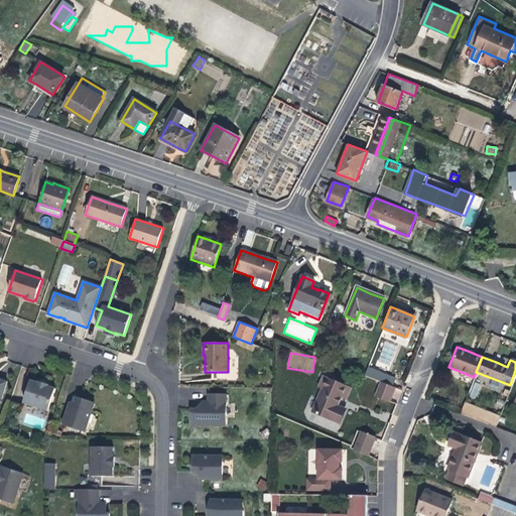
[(380,382),(381,382),(384,375),(367,368),(364,375),(380,382)]
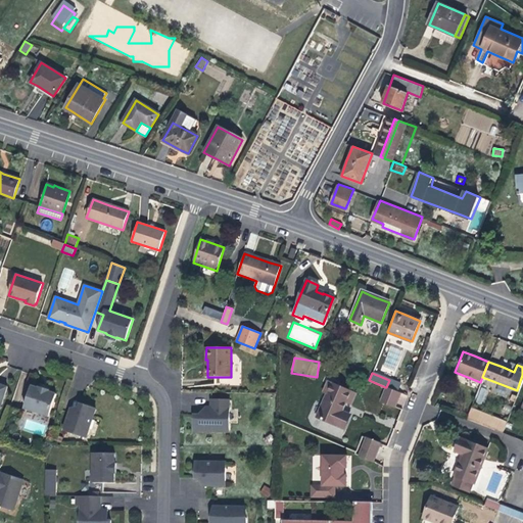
[(351,405),(357,394),(327,381),(322,392),(326,393),(316,417),(342,428),(348,414),(342,411),(345,402),(351,405)]
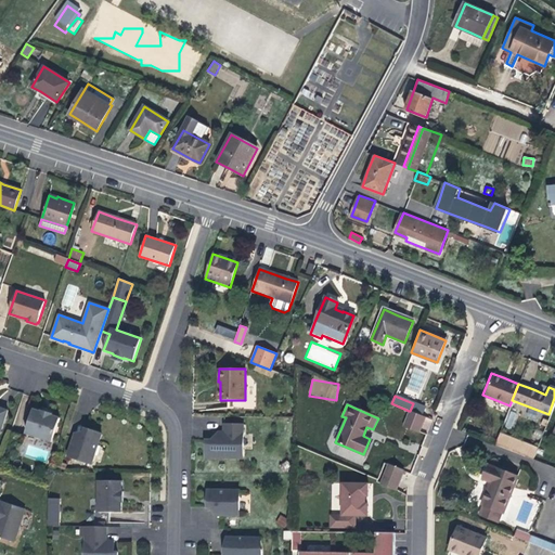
[(41,412),(34,410),(25,433),(52,441),(60,418),(52,415),(52,414),(47,413),(41,411),(41,412)]
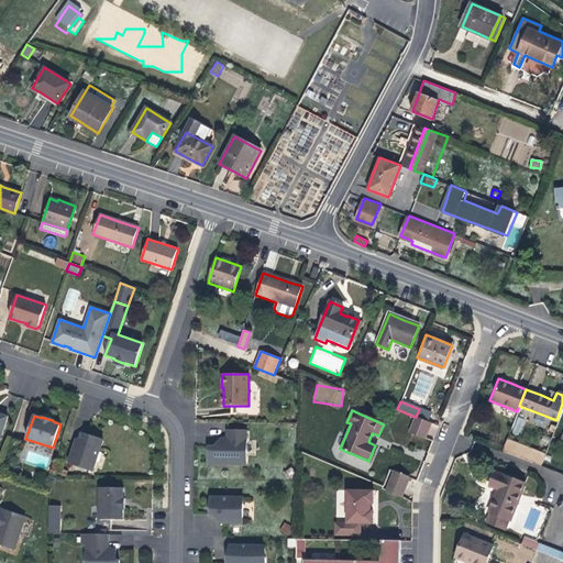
[(423,439),(430,422),(416,417),(415,417),(409,432),(423,439)]
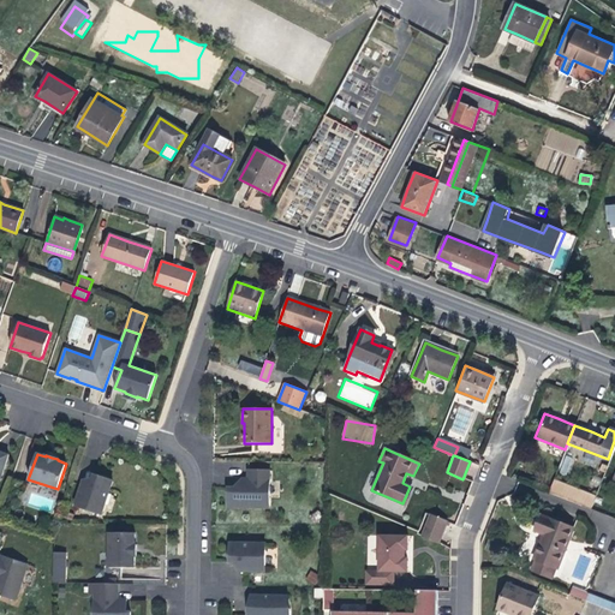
[(566,455),(557,472),(565,476),(573,459),(566,455)]
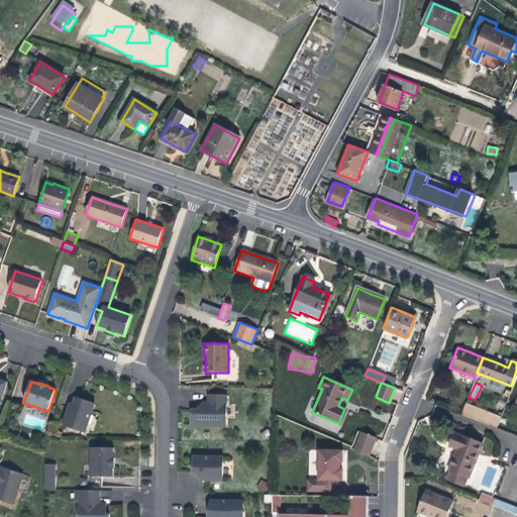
[(226,427),(226,396),(209,395),(208,402),(208,408),(211,408),(211,413),(203,413),(203,410),(197,410),(192,410),(191,426),(226,427)]
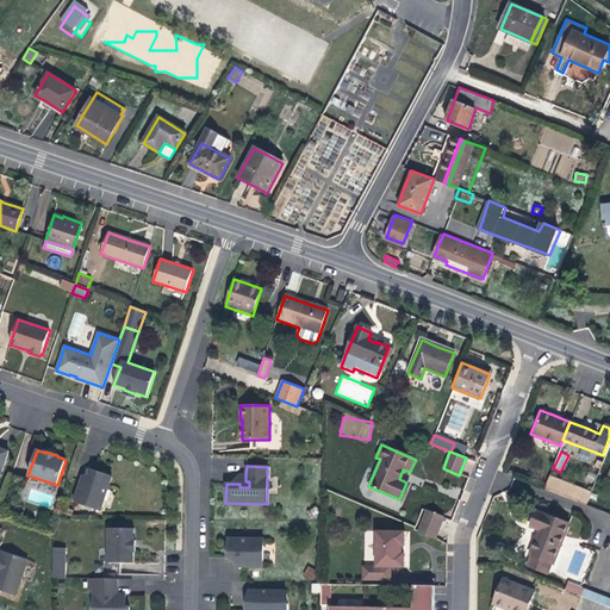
[(81,480),(74,502),(100,510),(112,477),(100,473),(93,471),(93,473),(89,483),(81,480)]
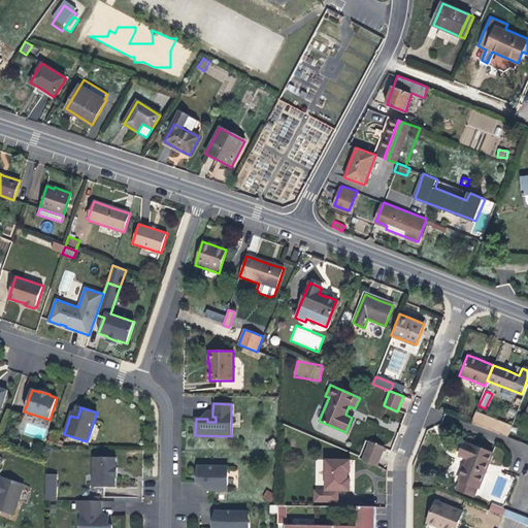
[(71,411),(70,416),(77,418),(80,409),(71,411)]
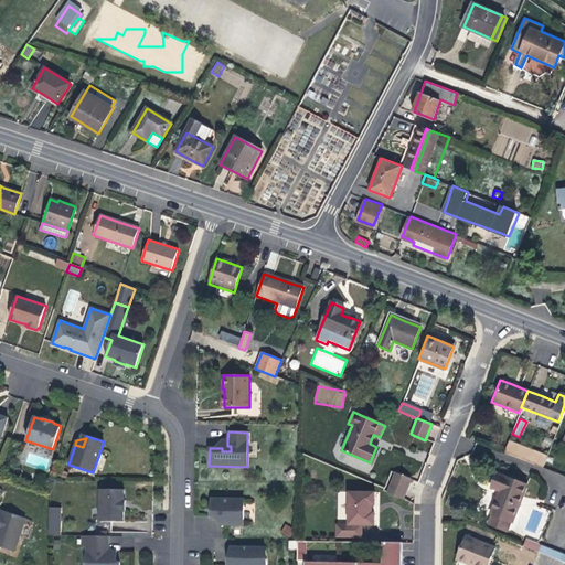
[(227,439),(222,439),(215,448),(222,448),(222,451),(231,451),(231,446),(227,446),(227,439)]
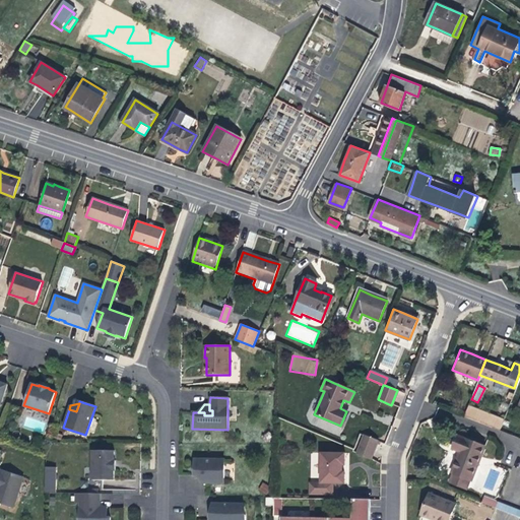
[(467,406),(463,416),(498,431),(502,419),(467,406)]
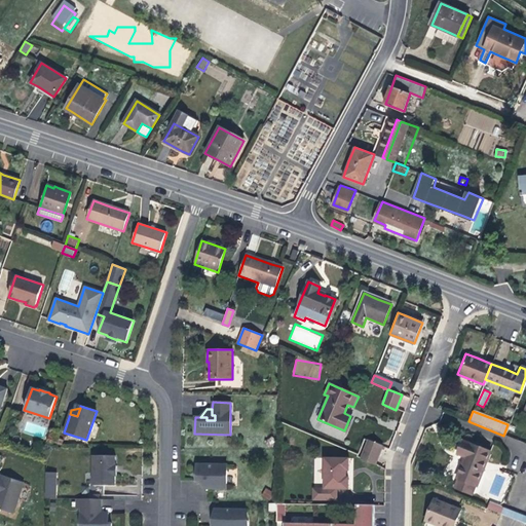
[(378,454),(381,447),(368,441),(361,459),(374,464),(378,454)]
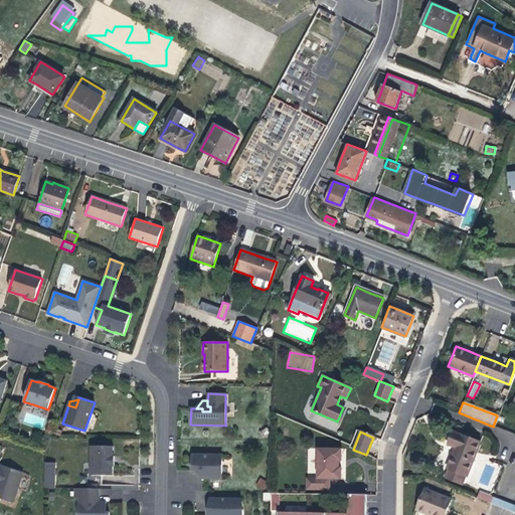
[(466,476),(479,443),(451,432),(446,445),(454,449),(452,453),(446,468),(466,476)]
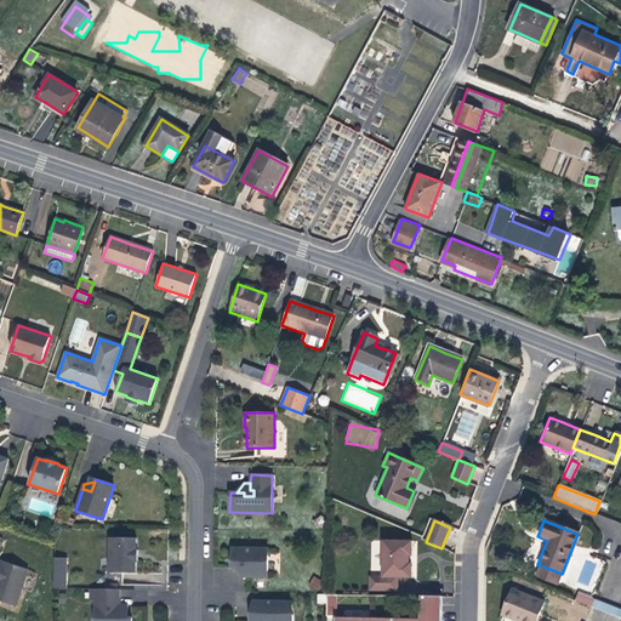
[(136,539),(110,539),(110,574),(136,574),(136,562),(140,562),(140,557),(140,551),(136,551),(136,539)]
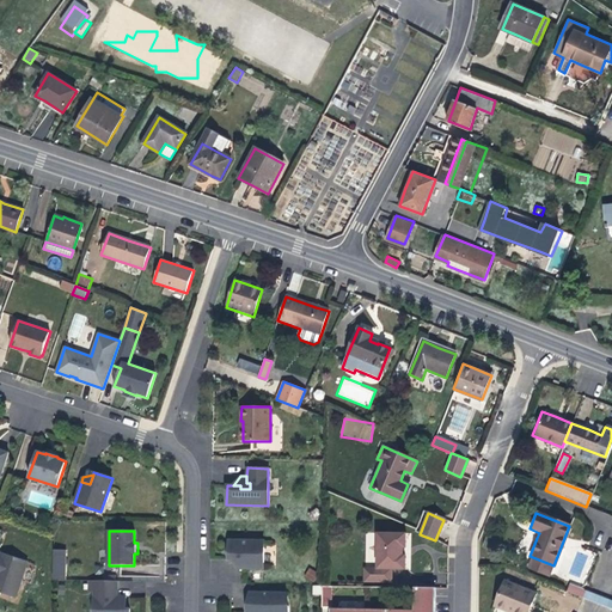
[(405,533),(375,532),(375,569),(363,569),(363,582),(392,582),(392,569),(404,569),(405,552),(405,533)]
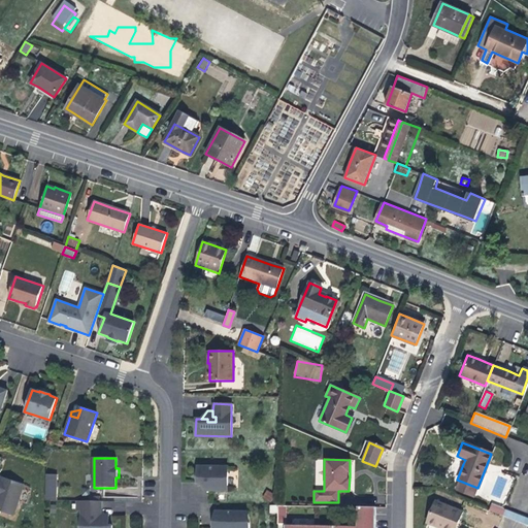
[(228,491),(228,466),(197,466),(197,483),(199,483),(208,483),(208,490),(228,491)]
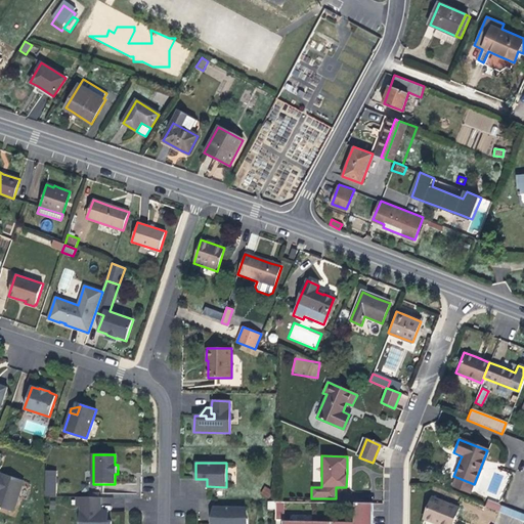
[(55,471),(46,471),(46,496),(55,496),(55,471)]
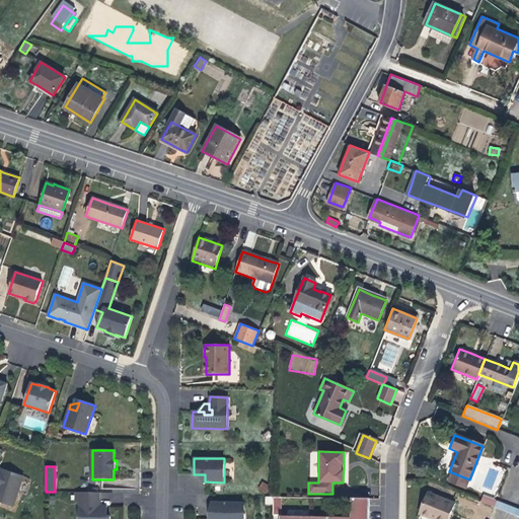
[(0,494),(3,495),(2,499),(1,502),(13,506),(23,476),(0,468),(0,494)]
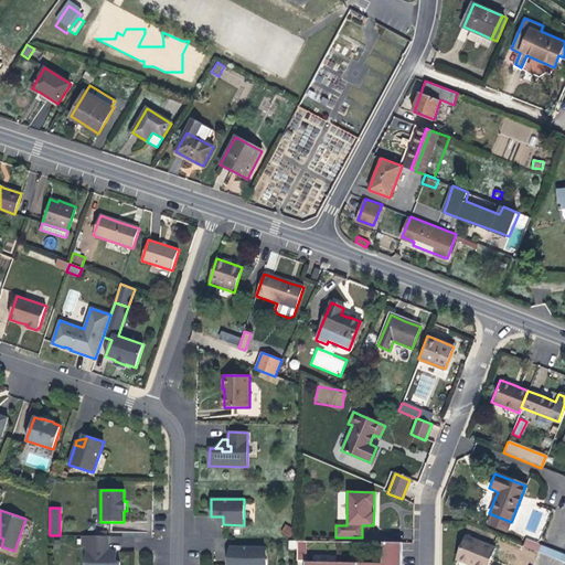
[(281,534),(290,536),(292,526),(284,524),(281,534)]
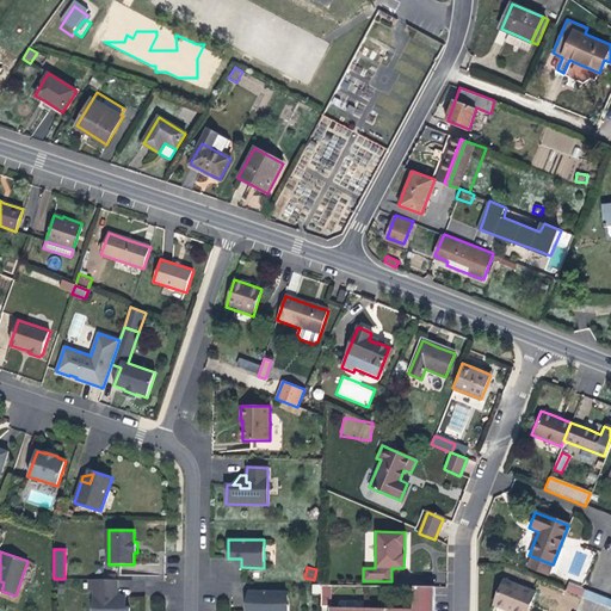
[(117,580),(90,580),(88,590),(93,590),(92,610),(129,610),(130,608),(125,608),(121,608),(122,596),(117,596),(117,580)]
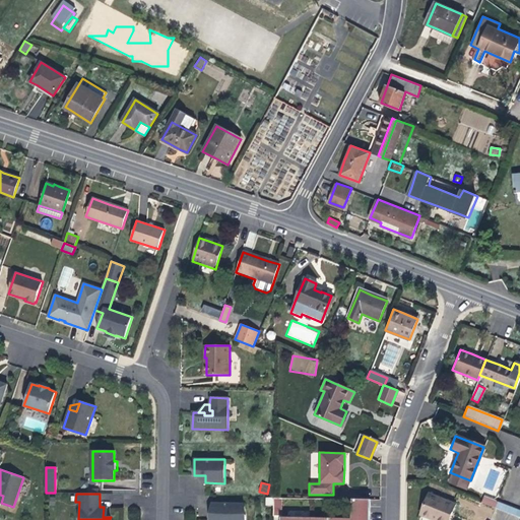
[(440,519),(448,519),(454,505),(428,494),(419,515),(431,519),(432,517),(440,519)]
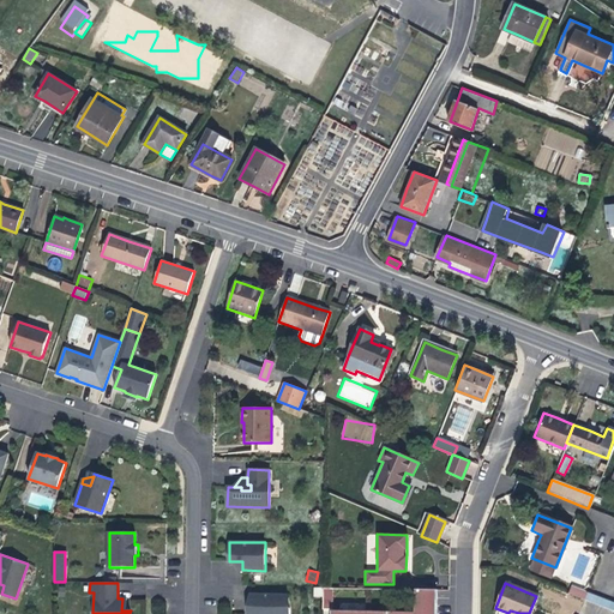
[(321,607),(330,608),(332,589),(325,588),(321,607)]
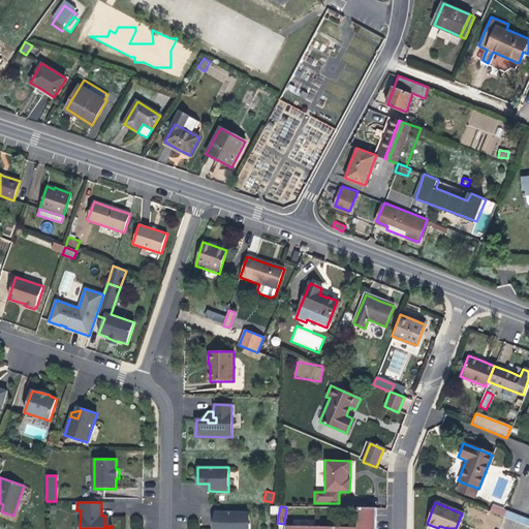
[(528,518),(500,506),(496,514),(528,526),(528,518)]
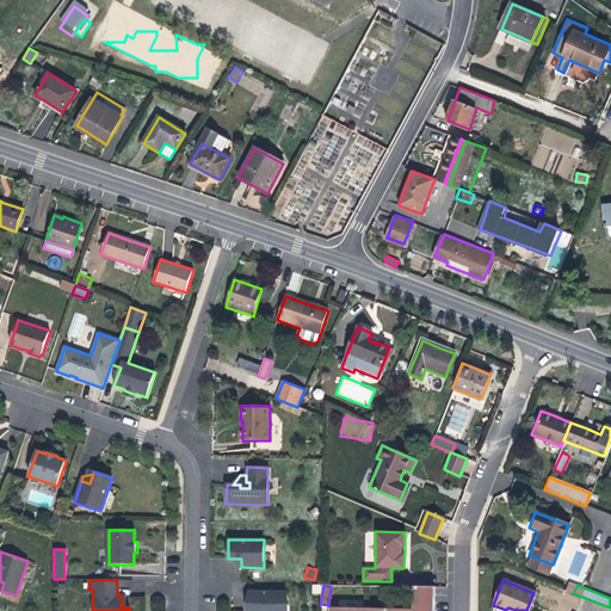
[(433,610),(434,586),(413,586),(412,609),(328,608),(328,610),(433,610)]
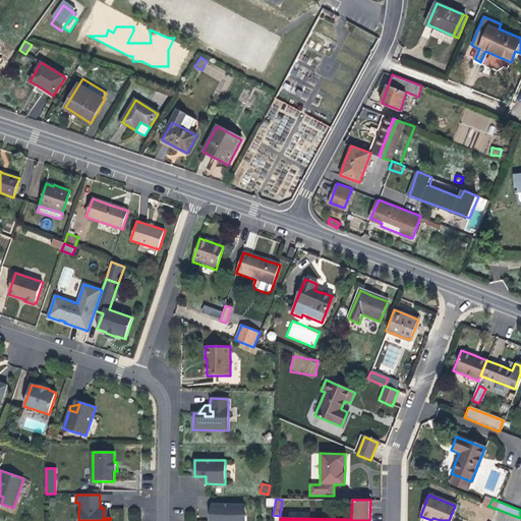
[(243,505),(213,504),(213,520),(210,520),(245,520),(246,516),(243,516),(243,505)]
